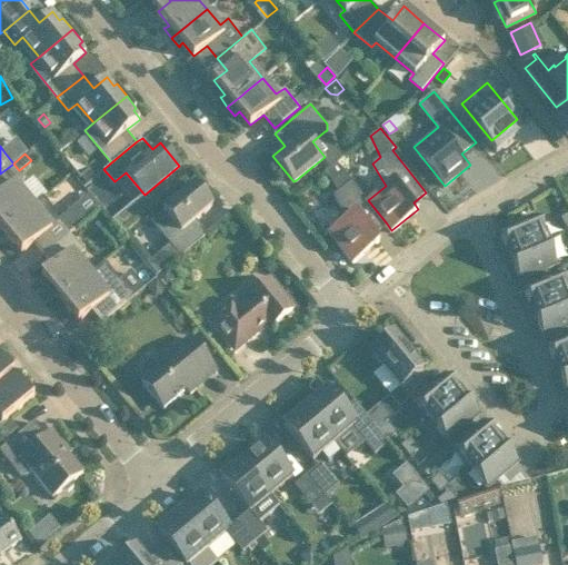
[(331,167),(327,170),(331,179),(344,169),(338,161),(332,166),(331,167)]
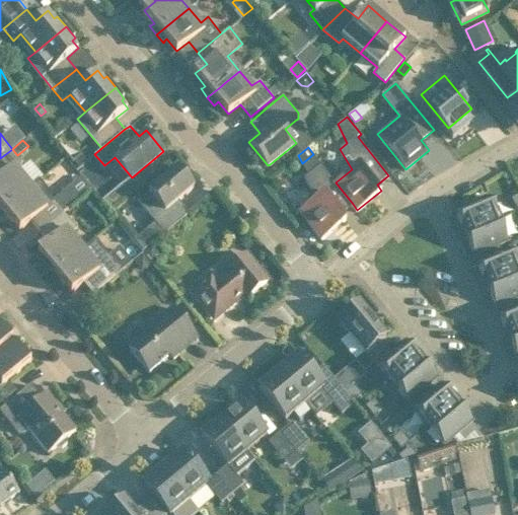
[(20,158),(17,155),(12,149),(0,158),(0,205),(3,209),(31,186),(18,170),(25,164),(20,158)]
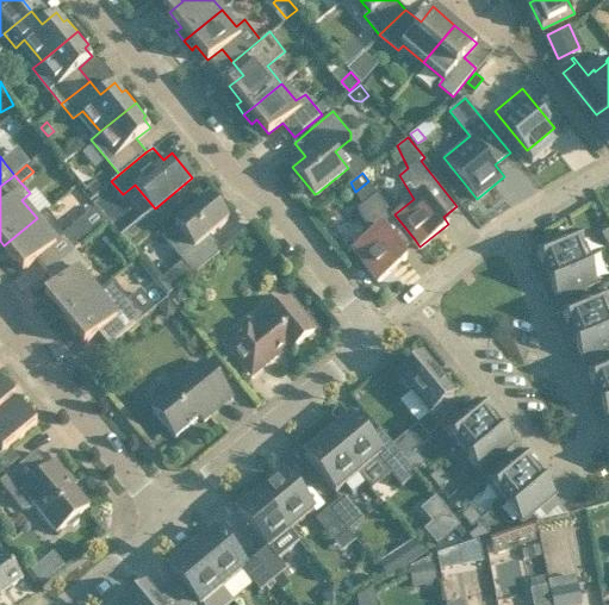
[(95,179),(86,186),(93,194),(101,186),(95,179)]
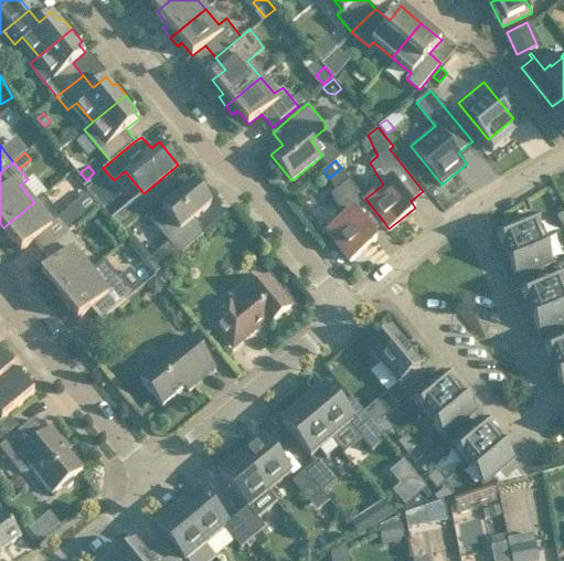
[(372,232),(384,222),(365,199),(366,198),(350,178),(331,193),(344,215),(327,231),(351,260),(378,239),(372,232)]
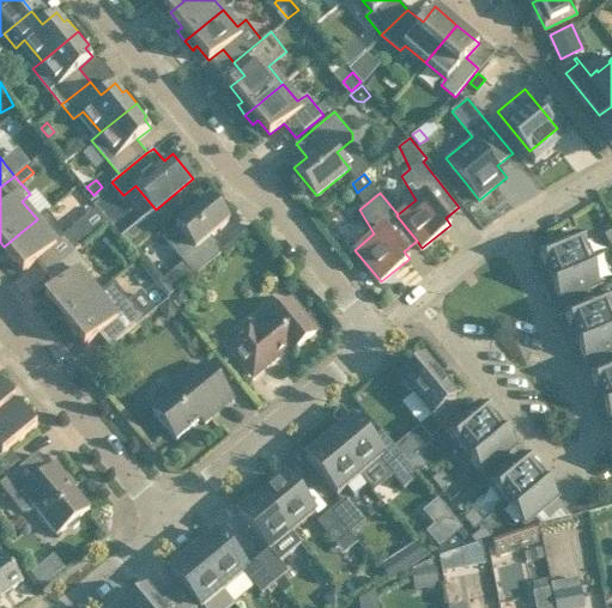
[(163,236),(179,255),(195,274),(206,266),(224,250),(211,235),(229,220),(211,198),(163,236)]
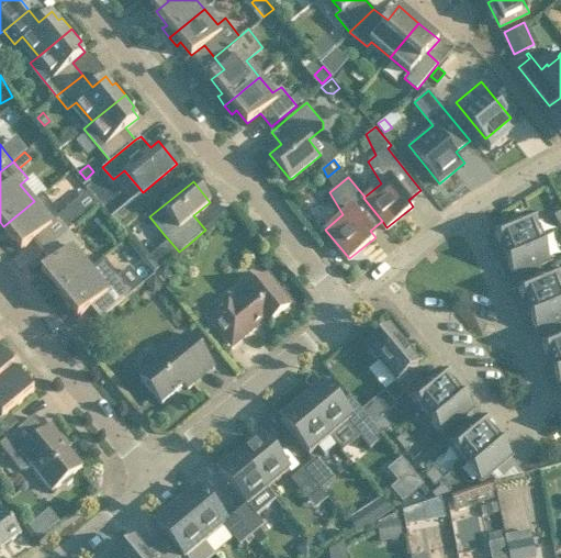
[(34,201),(3,226),(22,248),(34,237),(45,249),(69,229),(89,212),(100,203),(89,190),(79,199),(58,215),(55,211),(56,207),(44,192),(34,201)]
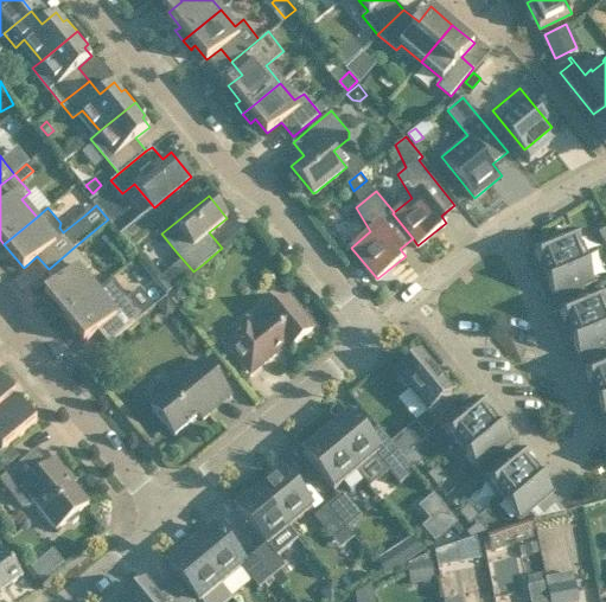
[(129,244),(139,236),(129,225),(120,234),(129,244)]
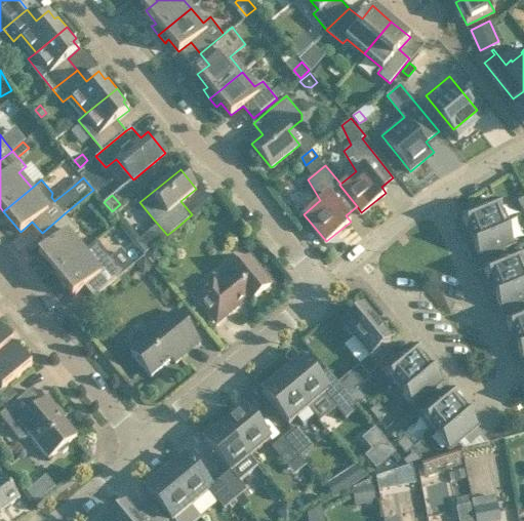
[(495,198),(461,212),(471,234),(505,221),(495,198)]
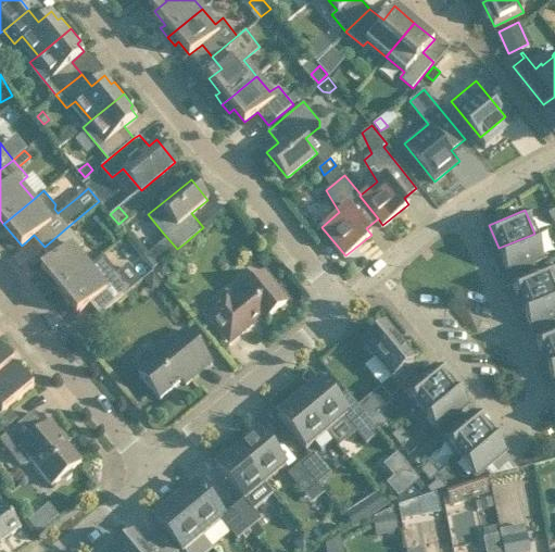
[(78,237),(77,237),(68,226),(45,247),(54,259),(41,270),(59,291),(75,277),(89,266),(76,250),(84,243),(78,237)]
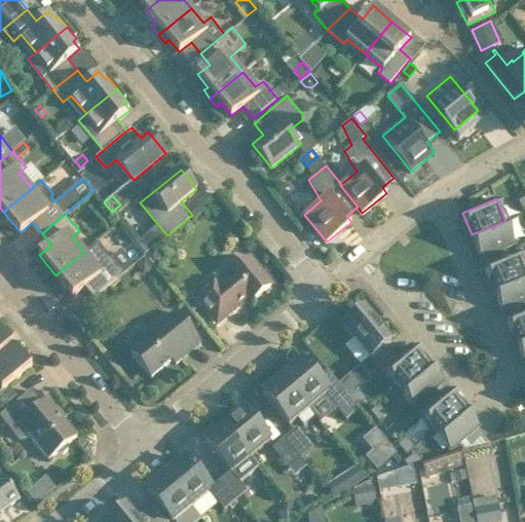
[(505,221),(472,234),(481,257),(516,243),(505,221)]
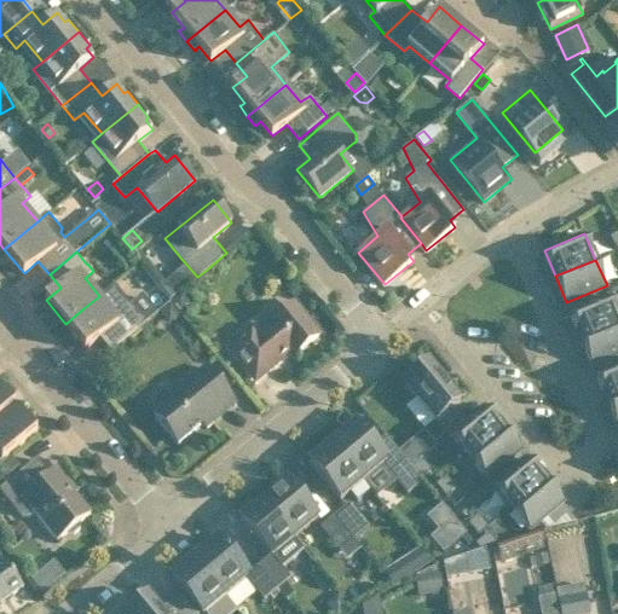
[(84,308),(65,324),(86,348),(99,336),(111,349),(146,320),(139,312),(116,282),(99,296),(84,308)]
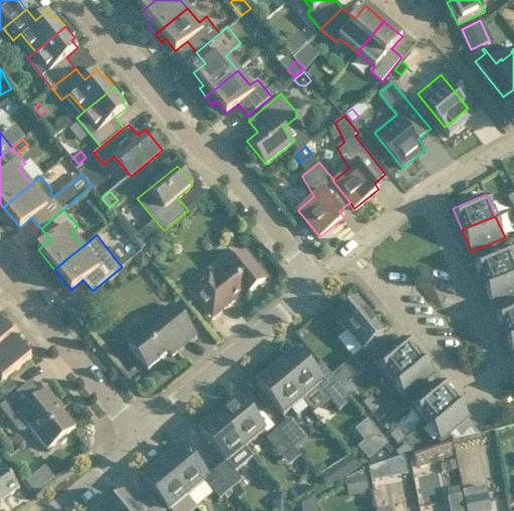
[(152,242),(145,248),(151,256),(155,252),(156,247),(152,242)]
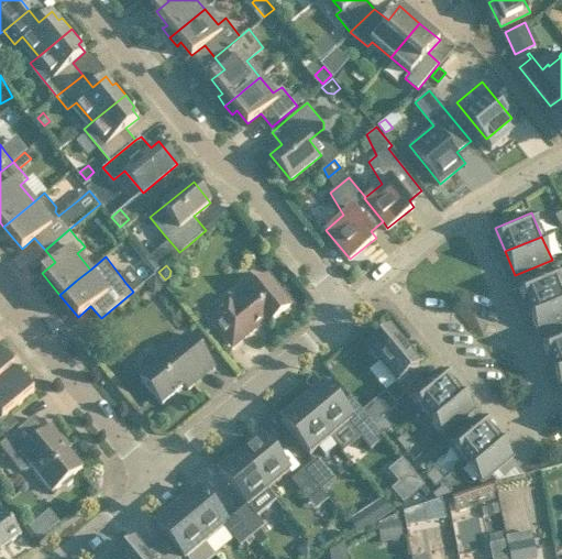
[(519,283),(528,307),(561,293),(561,284),(555,267),(519,283)]
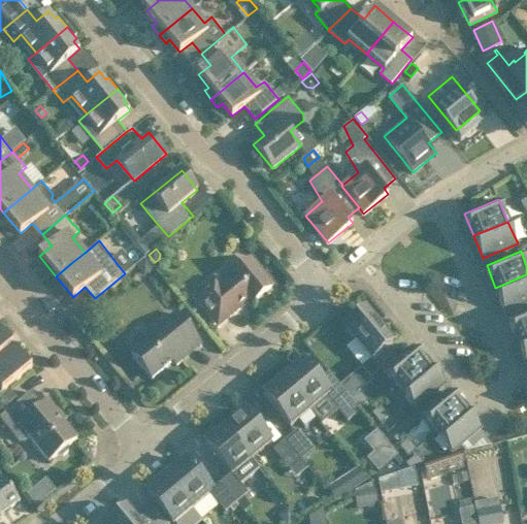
[(193,294),(215,321),(227,310),(230,316),(240,306),(238,303),(245,298),(250,303),(274,284),(252,256),(221,282),(216,274),(193,294)]
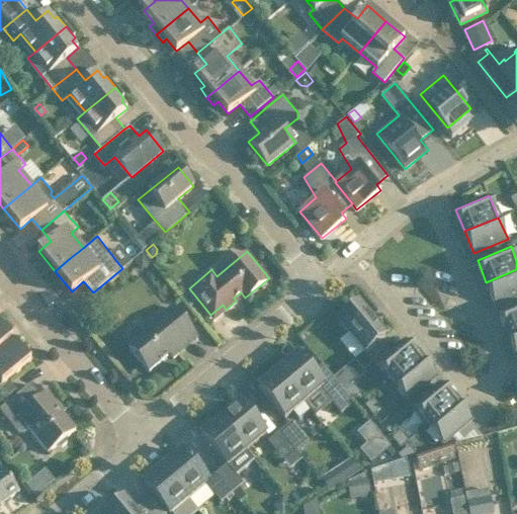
[(144,252),(135,260),(142,270),(152,262),(144,252)]
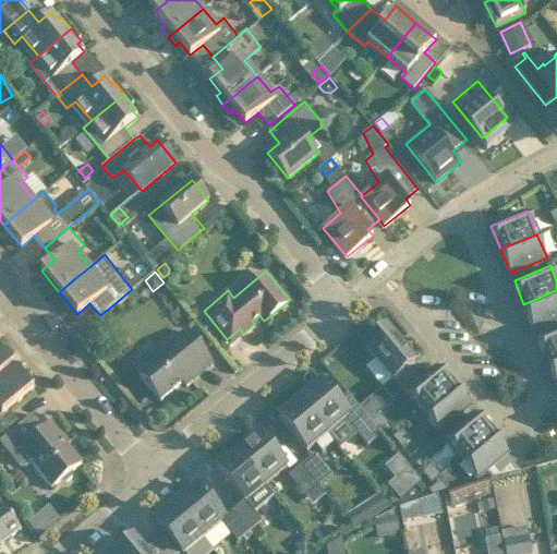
[(556,290),(523,304),(534,328),(556,317),(556,290)]
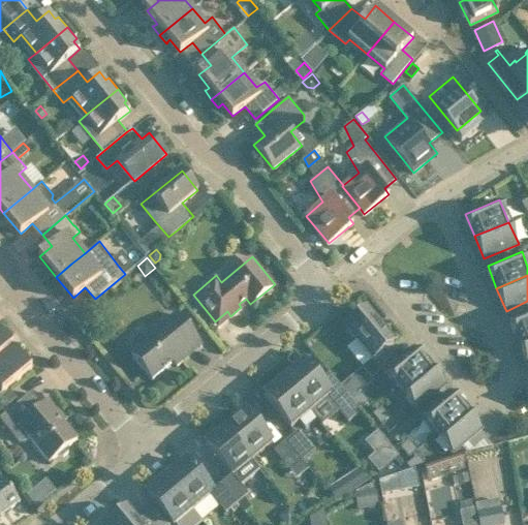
[(350,322),(346,326),(373,358),(363,367),(372,377),(395,359),(386,348),(394,342),(366,309),(362,313),(360,309),(348,319),(350,322)]
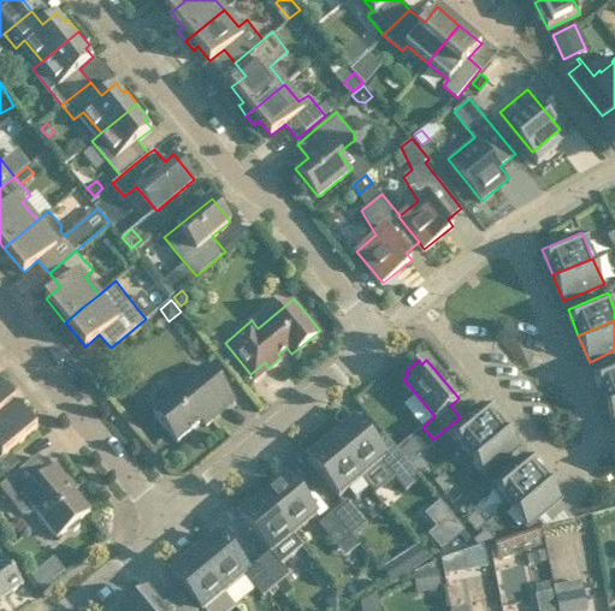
[(614,361),(593,371),(604,398),(614,393),(614,361)]
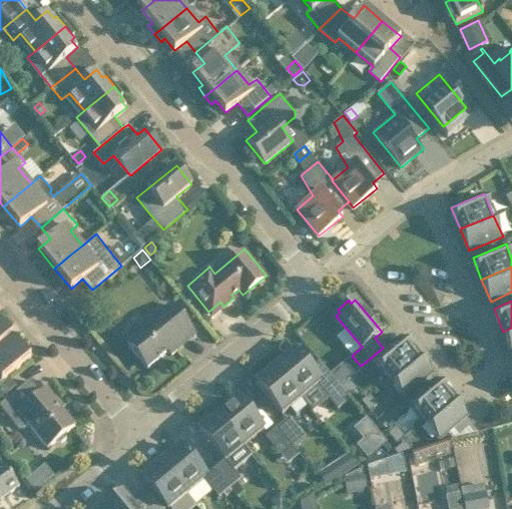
[(179,342),(192,331),(195,335),(196,334),(170,303),(147,321),(150,325),(128,343),(147,367),(169,350),(171,354),(178,348),(177,347),(179,346),(179,342)]
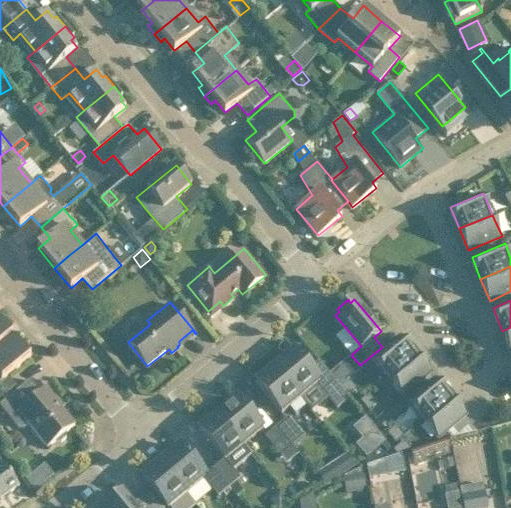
[(0,344),(12,334),(0,318),(0,344)]
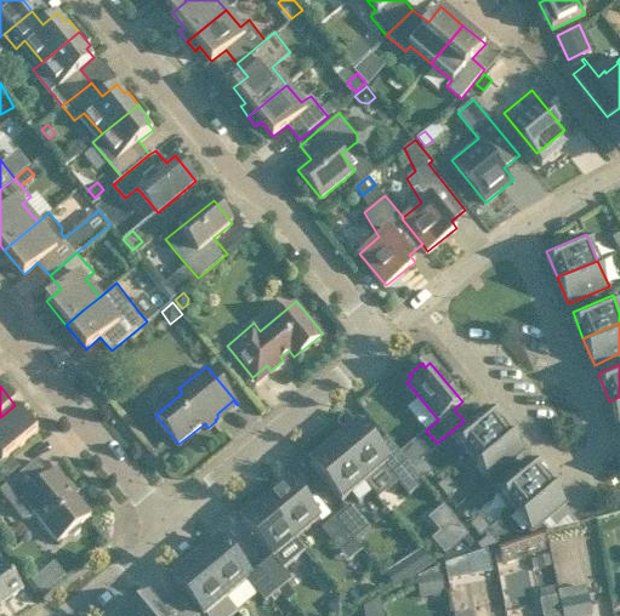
[(619,397),(609,401),(619,425),(619,397)]
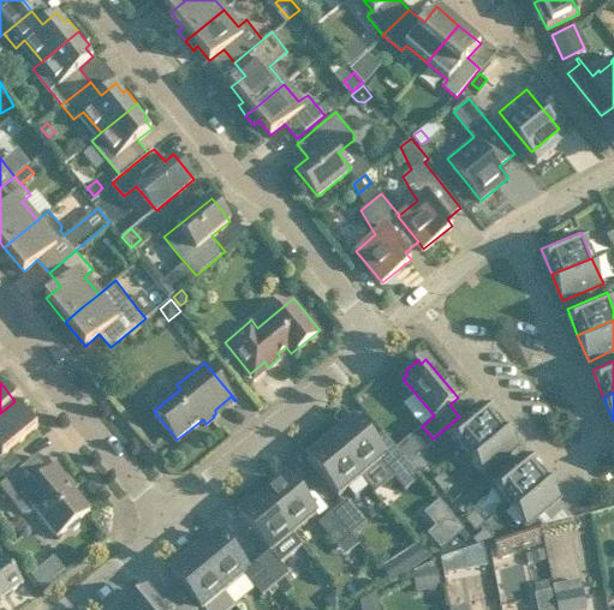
[(23,411),(15,401),(0,413),(0,459),(37,429),(23,411)]
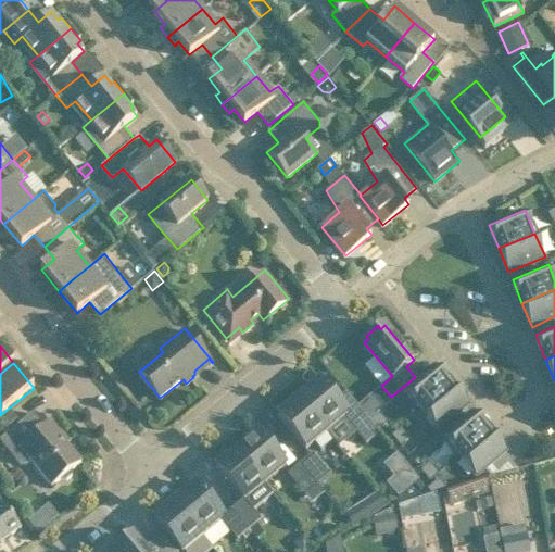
[(405,389),(421,410),(452,384),(434,364),(405,389)]
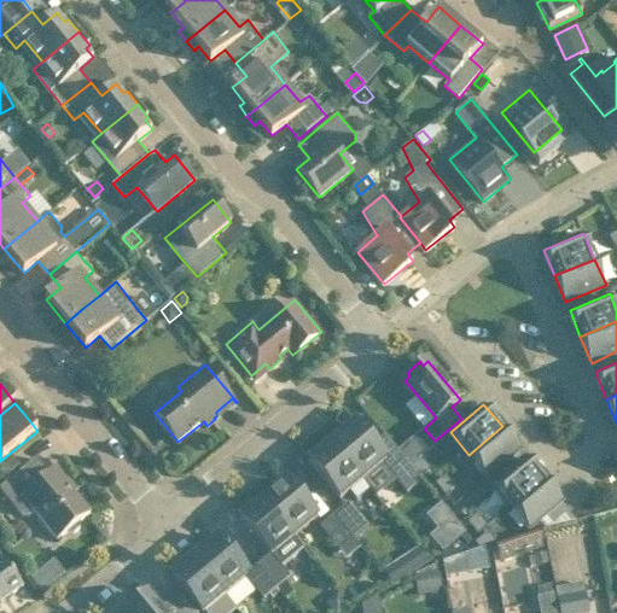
[(355,421),(332,441),(364,478),(386,459),(355,421)]
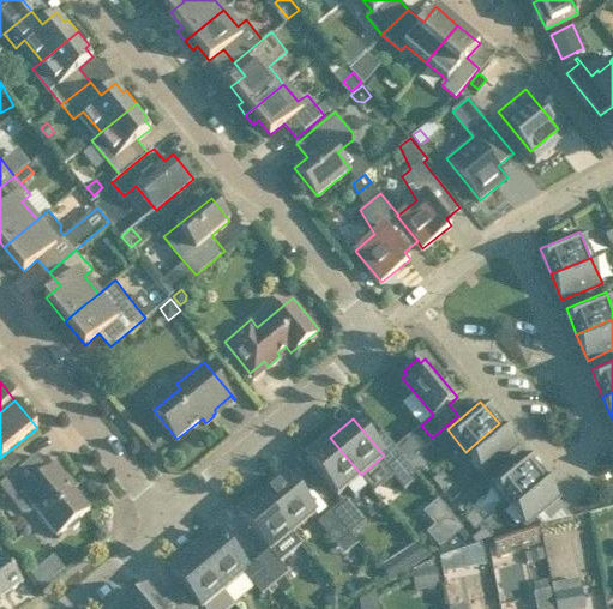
[(499,423),(466,452),(484,474),(517,446),(499,423)]
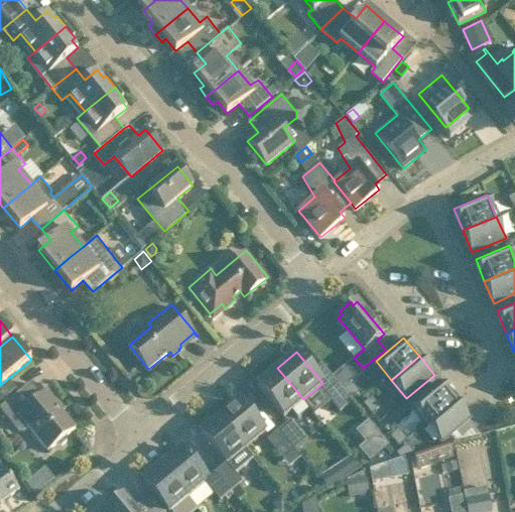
[(309,406),(303,399),(277,368),(258,384),(284,415),(292,408),(298,416),(309,406)]
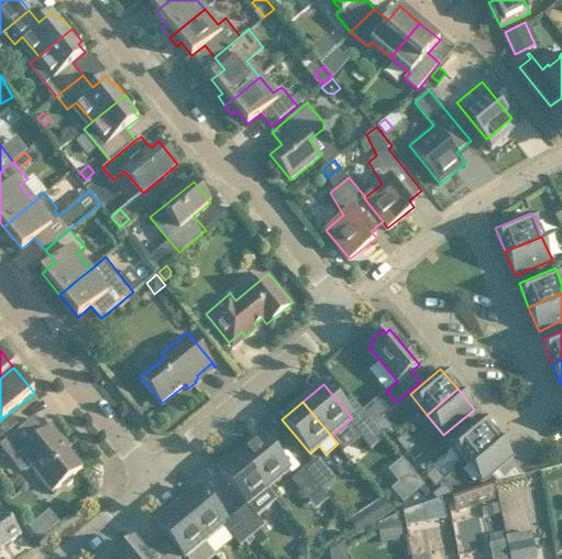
[(372,402),(363,409),(367,416),(374,424),(384,415),(372,402)]
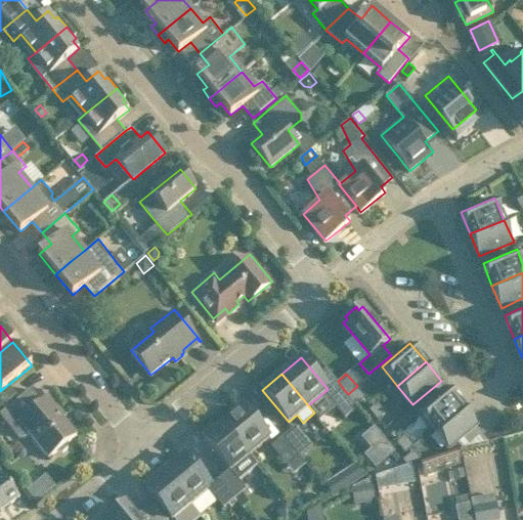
[(9,384),(0,392),(0,394),(6,401),(16,393),(9,384)]
